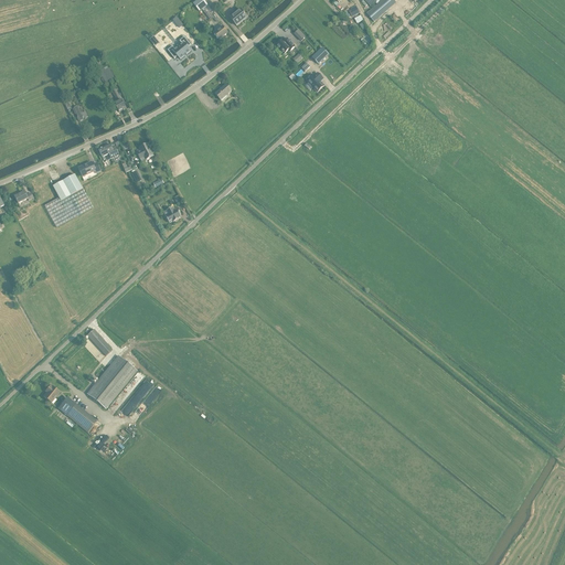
[(217,23),(220,21),(203,0),(198,0),(193,4),(200,11),(202,9),(211,20),(213,18),(217,23)]
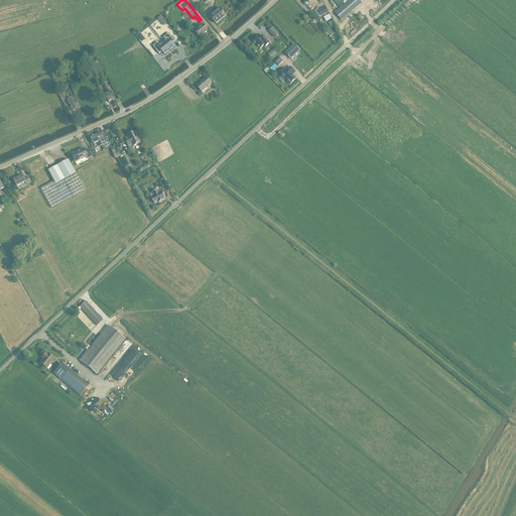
[(359,0),(349,0),(335,13),(342,20),(362,3),(359,0)]
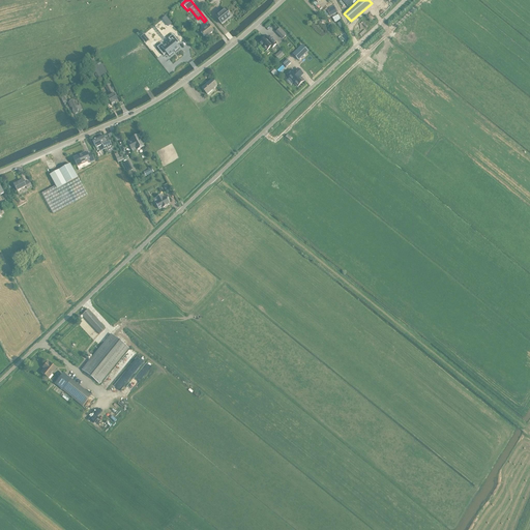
[(329,9),(327,10),(330,16),(337,12),(334,5),(329,8),(329,9)]
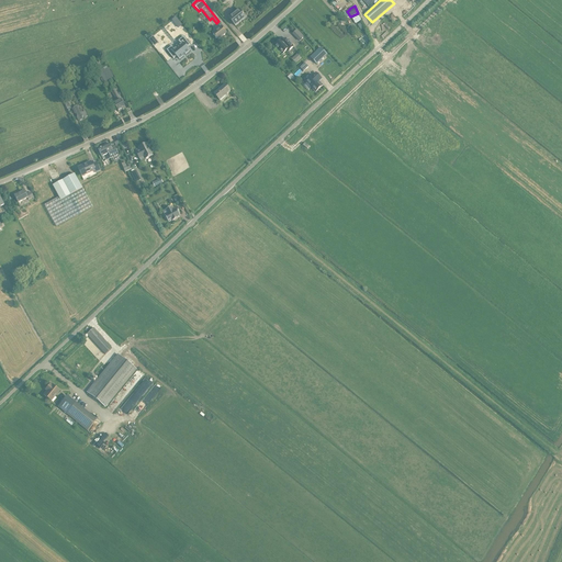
[(239,10),(228,18),(235,26),(246,18),(239,10)]
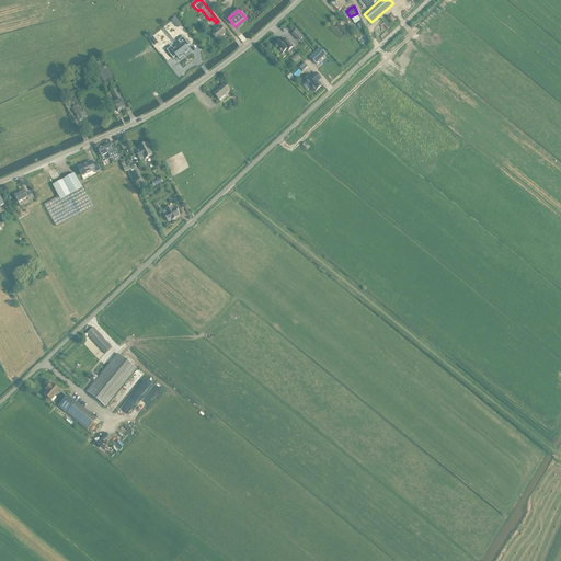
[(221,26),(213,33),(217,39),(226,33),(221,26)]
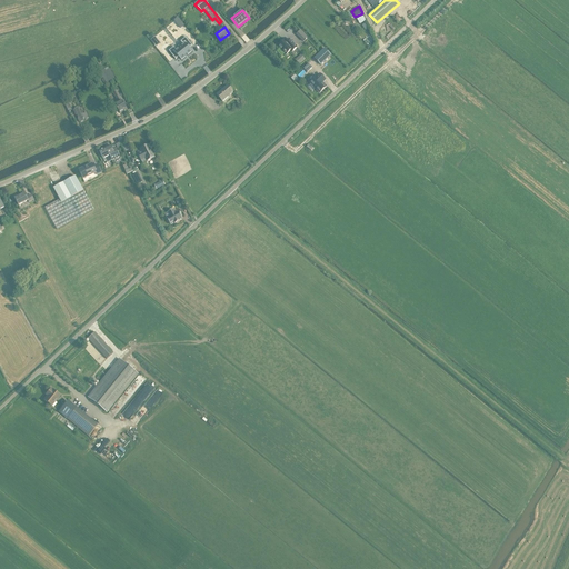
[(175,47),(169,51),(176,60),(177,59),(179,57),(181,60),(186,57),(188,55),(191,52),(189,49),(192,46),(186,38),(181,41),(183,45),(178,49),(177,50),(175,47)]
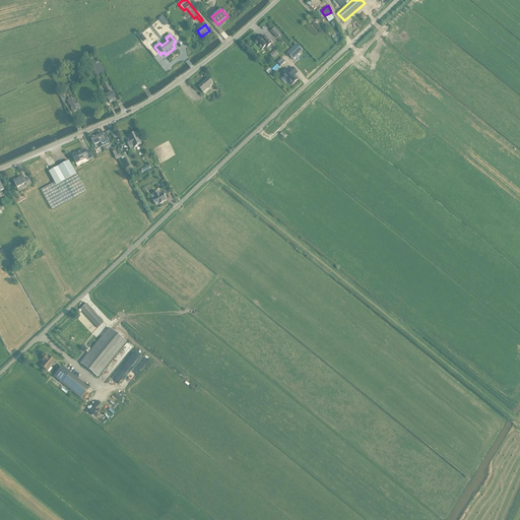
[(271,43),(265,36),(262,38),(260,37),(254,43),(261,50),(265,47),(267,48),(271,43)]
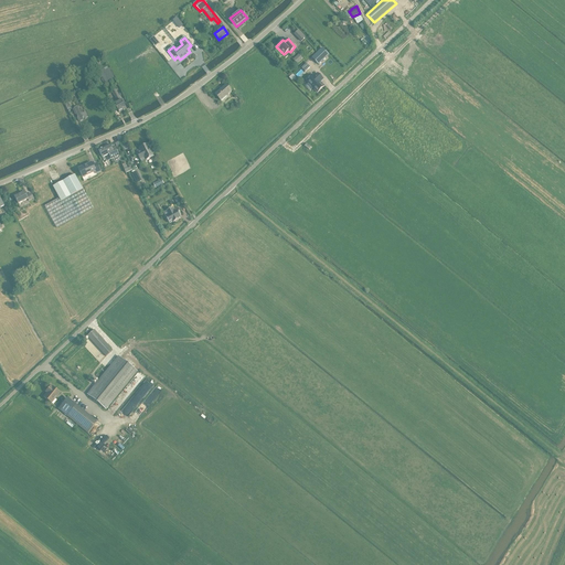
[(322,48),(312,57),(319,65),(329,55),(322,48)]
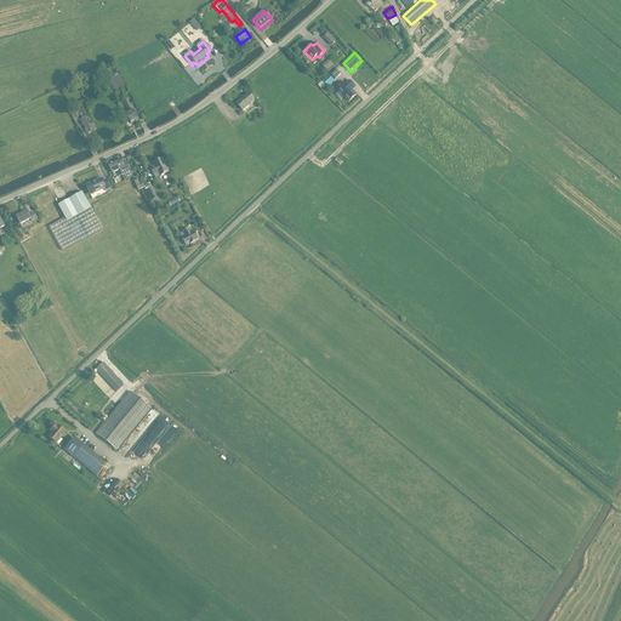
[(108,84),(112,83),(113,86),(112,86),(112,87),(112,89),(112,90),(113,91),(114,91),(115,90),(115,91),(125,85),(118,74),(113,77),(110,73),(109,74),(107,72),(102,74),(108,84)]
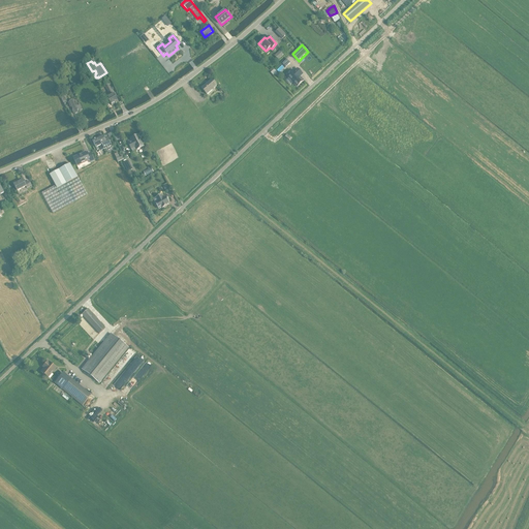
[(294,71),(288,76),(298,87),(304,81),(300,78),(303,74),(301,72),(298,69),(294,71)]
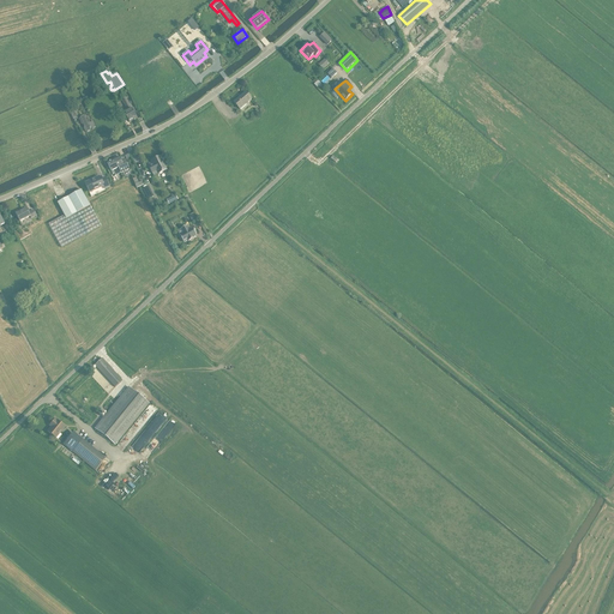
[(246,92),(234,102),(240,109),(252,100),(246,92)]
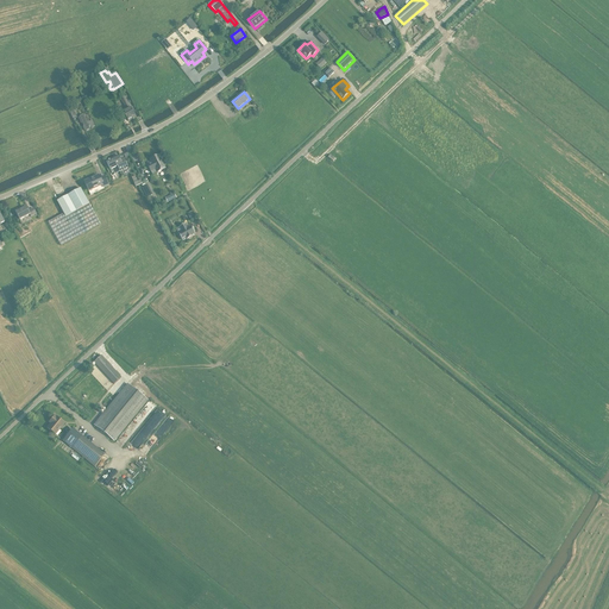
[(124,112),(129,121),(136,117),(123,93),(118,95),(126,110),(124,112)]
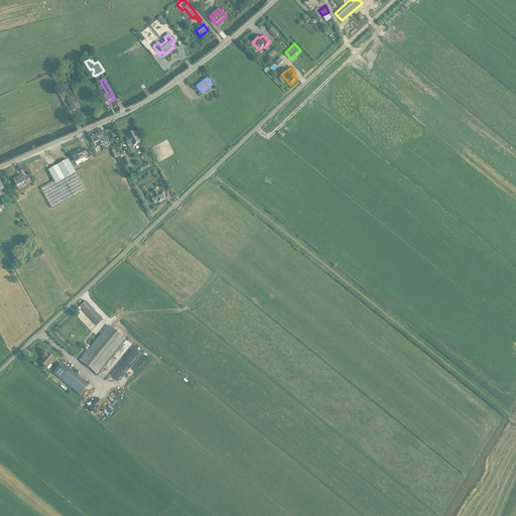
[(71,98),(68,99),(72,107),(71,107),(73,111),(76,110),(76,109),(80,107),(78,103),(76,104),(73,99),(71,100),(71,98)]
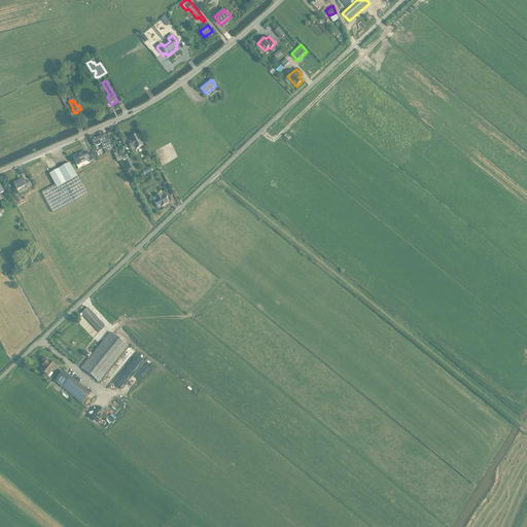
[(102,135),(97,137),(101,145),(102,146),(103,148),(110,145),(107,137),(104,139),(102,135)]
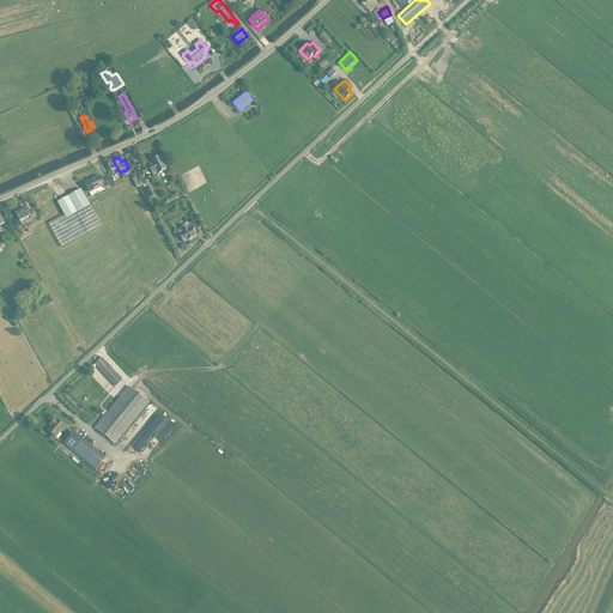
[(153,164),(149,167),(152,174),(155,178),(159,176),(158,174),(167,170),(164,165),(165,164),(163,161),(162,161),(159,157),(152,161),(153,164)]
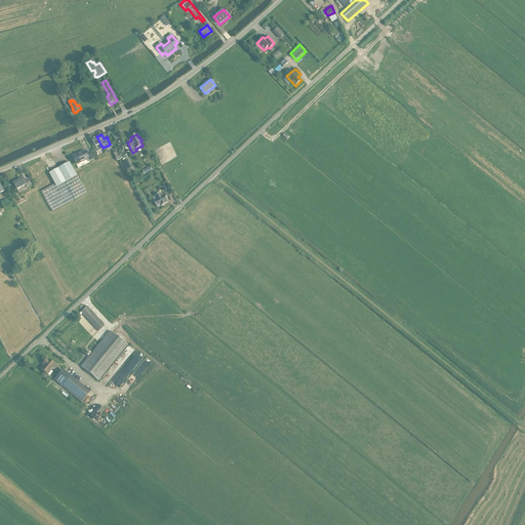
[(96,136),(91,138),(94,147),(95,147),(96,149),(97,149),(98,150),(103,148),(102,146),(101,145),(96,136)]
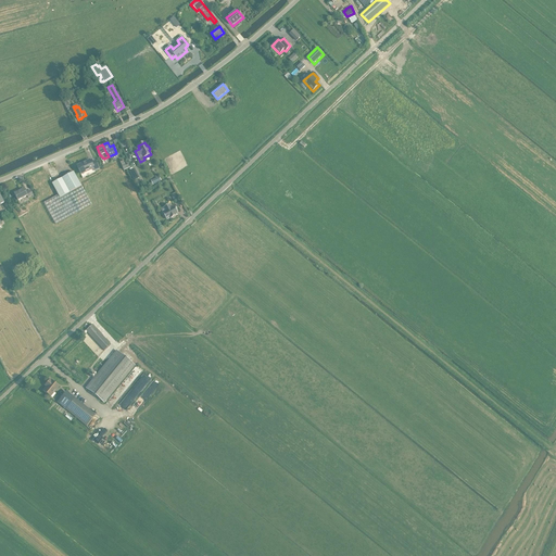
[(91,163),(89,160),(77,166),(83,178),(96,173),(95,172),(99,169),(96,161),(91,163)]
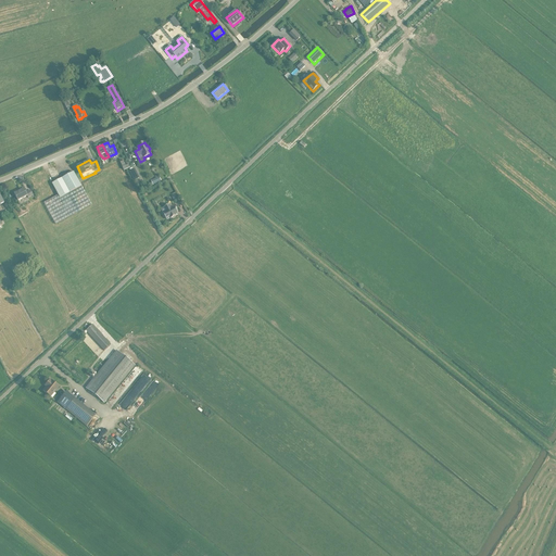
[(134,169),(129,172),(134,180),(138,178),(134,169)]
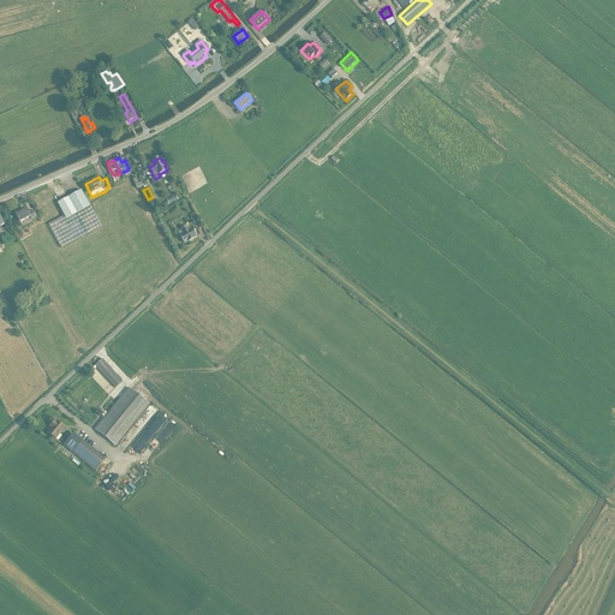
[(19,222),(30,218),(31,219),(36,216),(34,210),(28,213),(25,209),(16,214),(19,222)]
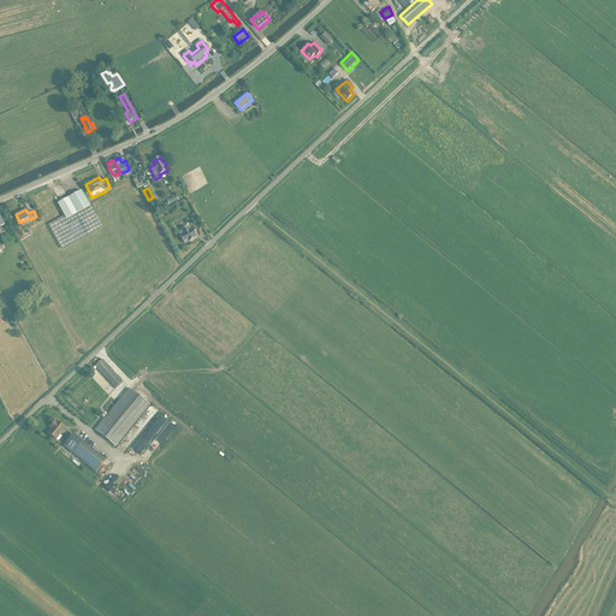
[(129,218),(119,224),(128,237),(137,232),(129,218)]
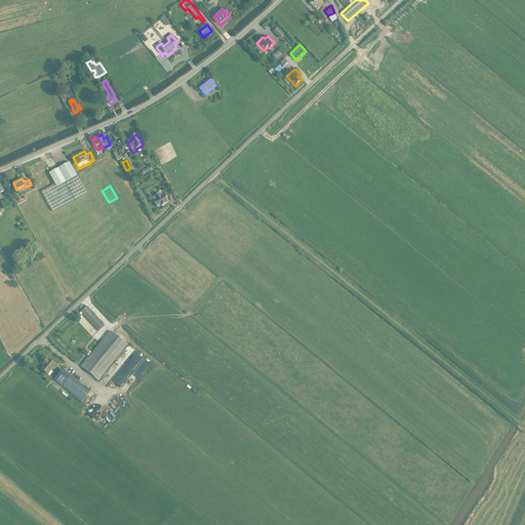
[(157,200),(154,201),(157,207),(160,206),(160,207),(166,204),(165,203),(168,201),(165,195),(162,197),(160,193),(155,196),(157,200)]
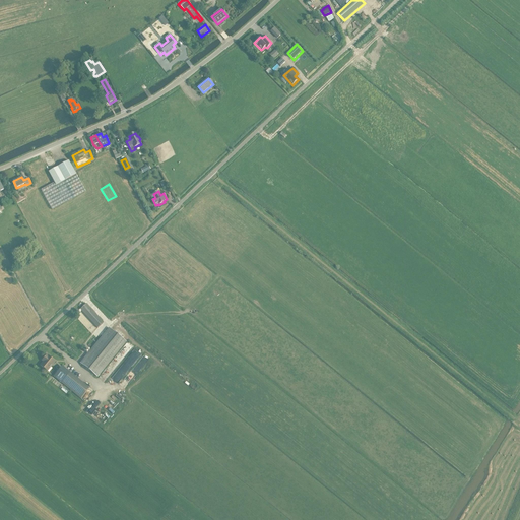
[(98,328),(104,322),(88,307),(86,305),(86,304),(80,309),(98,328)]
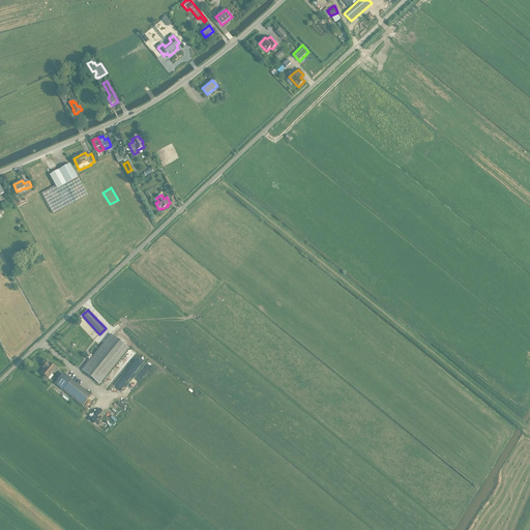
[(82,370),(99,384),(128,348),(111,334),(82,370)]
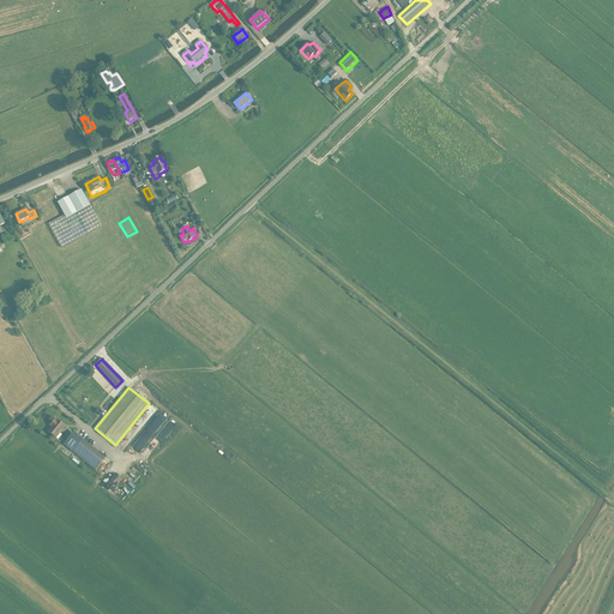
[(47,432),(55,438),(65,427),(56,420),(56,421),(55,420),(49,426),(50,427),(47,432)]
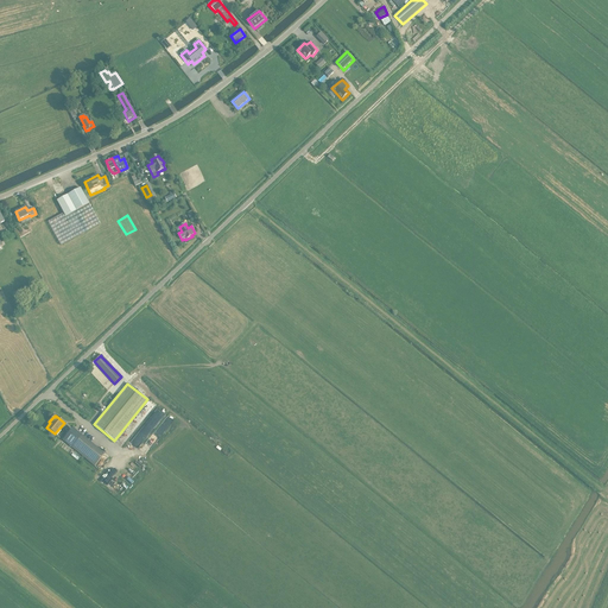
[(95,467),(103,455),(71,429),(62,439),(95,467)]
